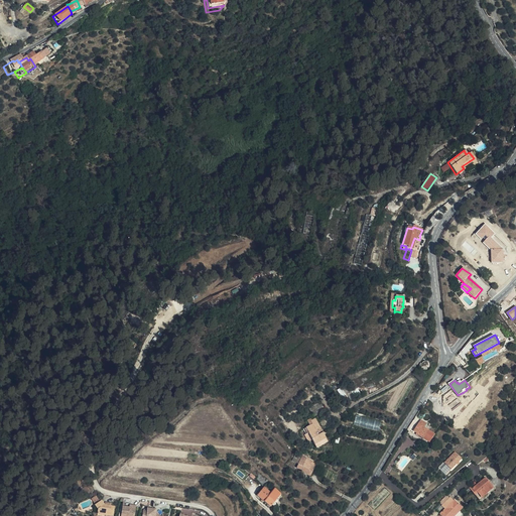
[(327,410),(323,401),(311,406),(315,415),(327,410)]
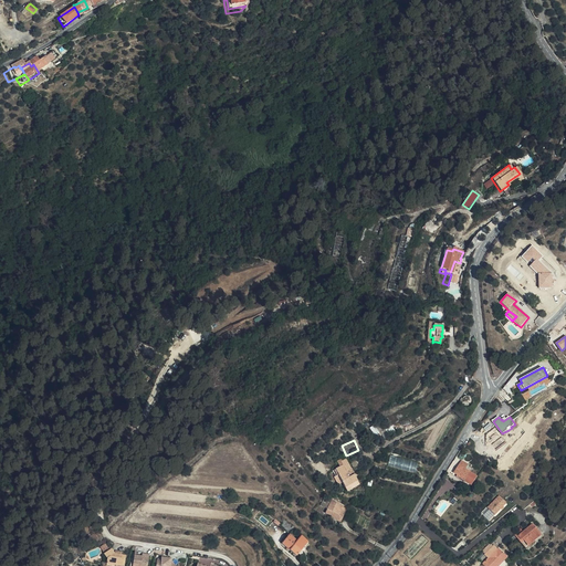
[(418,462),(391,456),(388,465),(416,473),(418,462)]
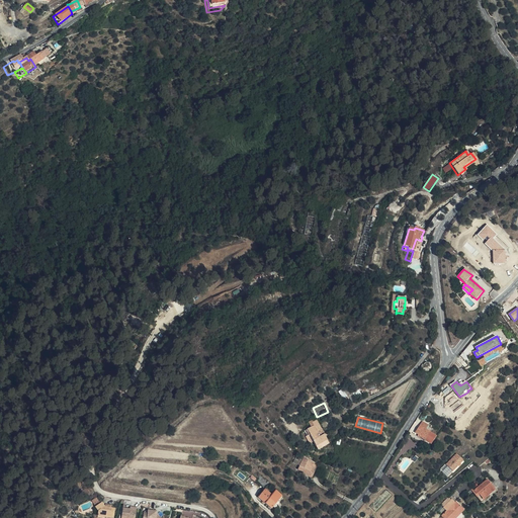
[(420,438),(425,441),(428,436),(431,432),(426,430),(429,425),(423,421),(415,433),(419,435),(421,437),(420,438)]
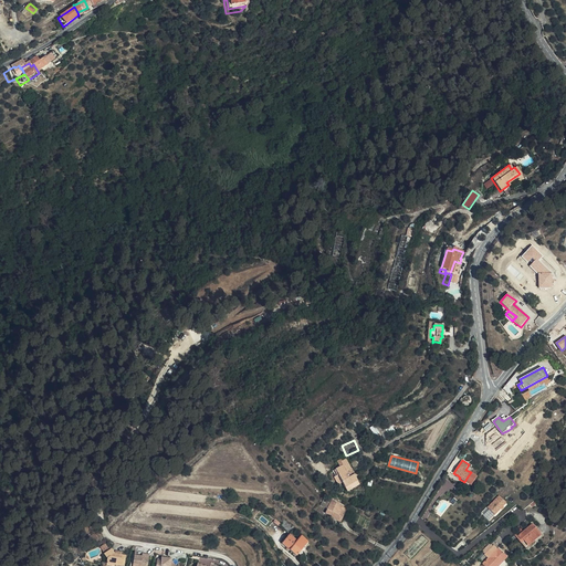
[(352,469),(349,462),(343,465),(346,473),(339,478),(342,483),(347,492),(359,485),(356,478),(359,477),(358,474),(354,475),(350,470),(352,469)]
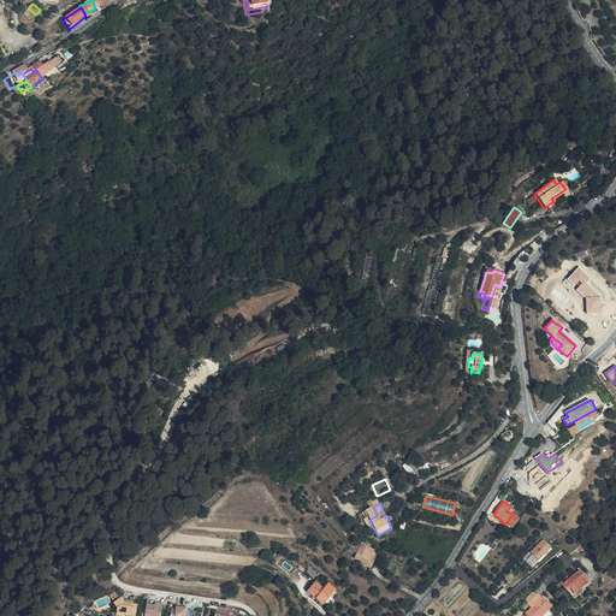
[(377,515),(373,507),(371,508),(362,513),(365,519),(367,517),(369,520),(377,515)]
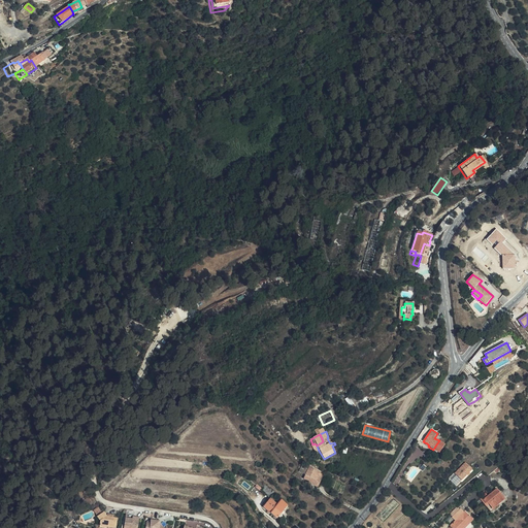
[(433,450),(439,454),(442,449),(436,444),(433,450)]
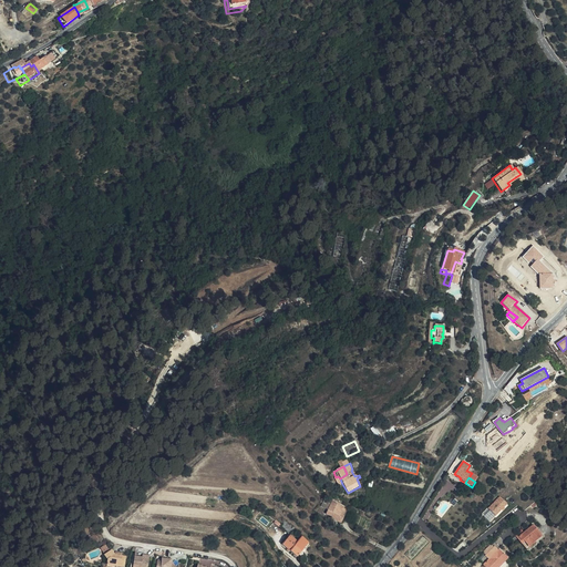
[(501,496),(490,507),(497,515),(508,504),(501,496)]
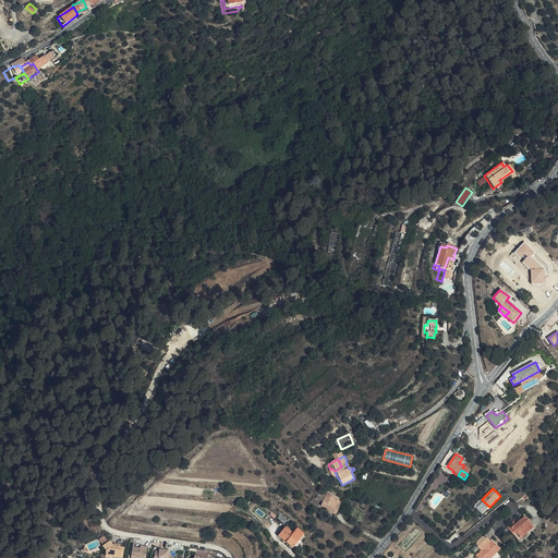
[(337,513),(340,504),(338,502),(336,502),(337,499),(326,494),(327,490),(325,489),(322,496),(325,497),(323,501),(329,504),(327,510),(337,513)]
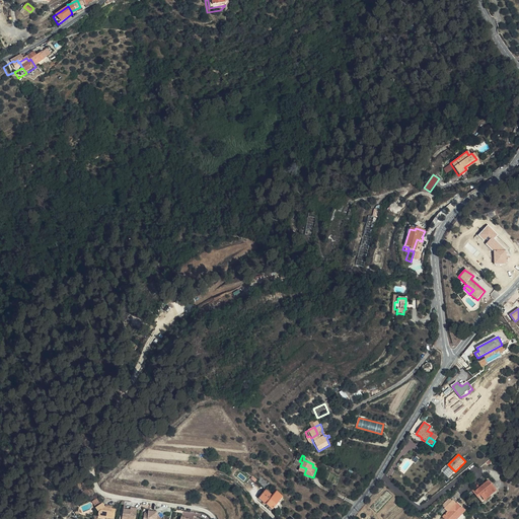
[(269,483),(261,476),(255,483),(264,490),(269,483)]
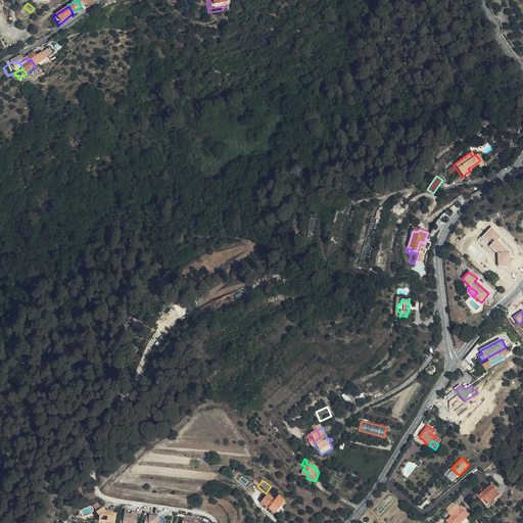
[(501,496),(492,486),(478,497),(482,502),(483,501),(488,507),(493,502),(501,496)]
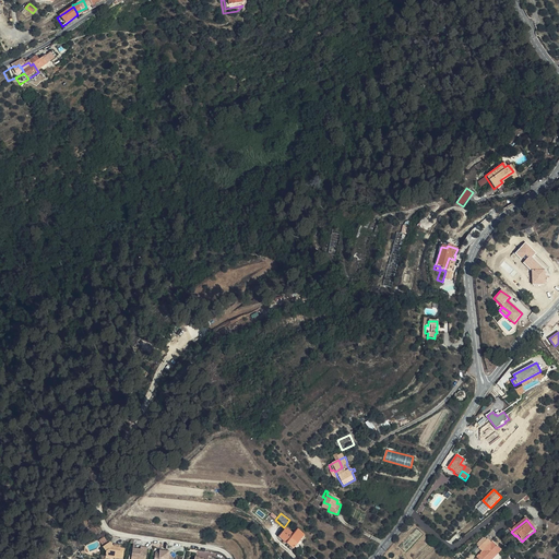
[(286,528),(277,538),(292,549),(295,546),(297,548),(301,543),(299,542),(305,535),(298,530),(294,534),(286,528)]
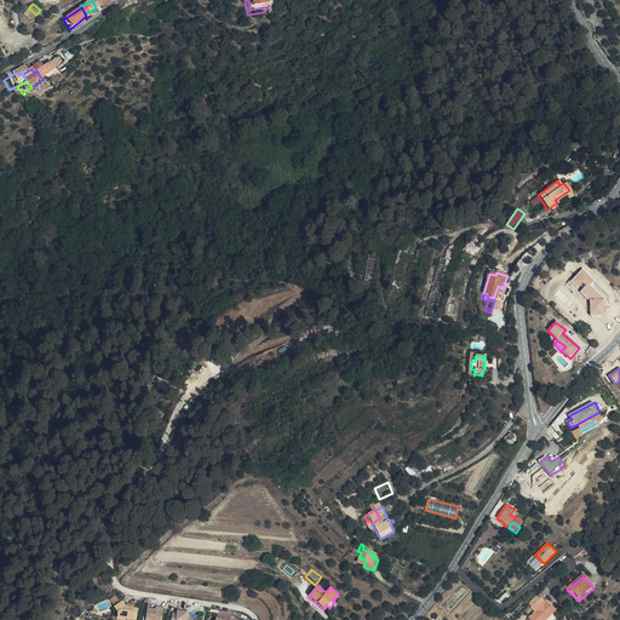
[(563,590),(569,597),(577,606),(587,597),(585,595),(579,601),(573,593),(572,595),(567,590),(566,589),(563,590)]
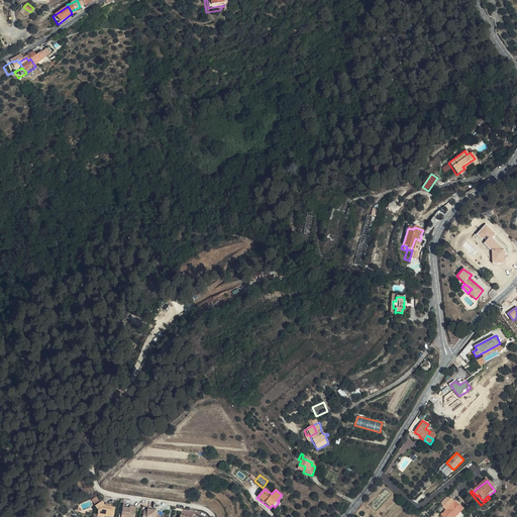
[(95,505),(103,500),(99,496),(92,500),(95,505)]
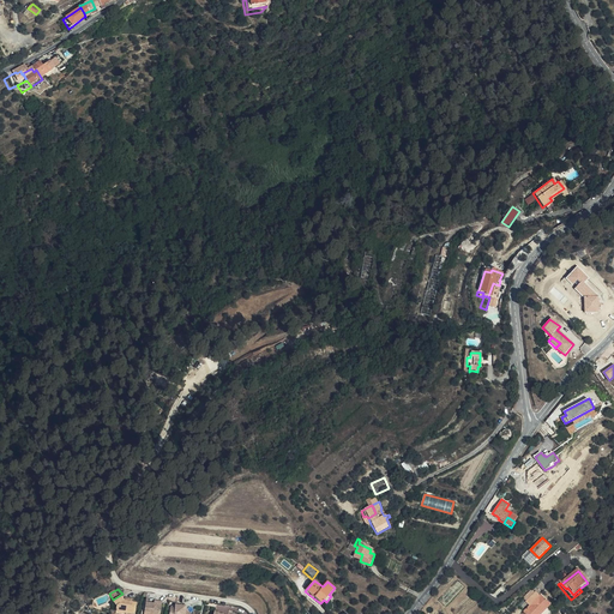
[(137,613),(138,605),(127,602),(122,594),(113,600),(118,607),(118,611),(116,613),(125,613),(126,613),(137,613)]
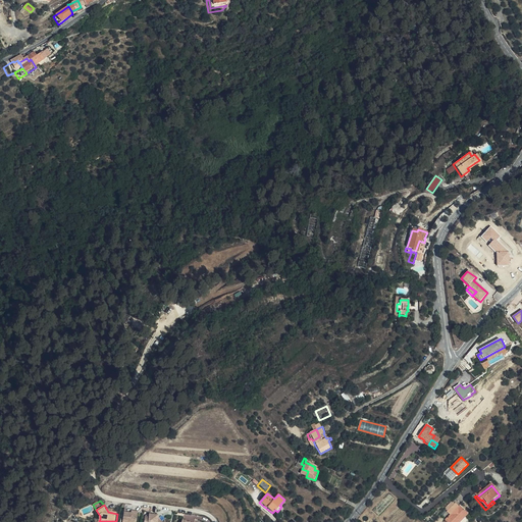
[(450,517),(445,521),(462,521),(468,516),(460,507),(459,508),(455,505),(447,513),(450,517)]
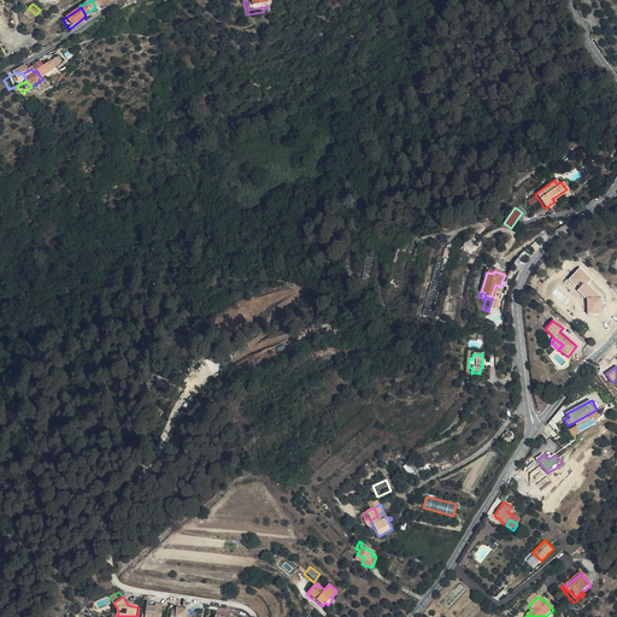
[(162,616),(164,606),(156,605),(154,609),(148,607),(146,616),(162,616)]
